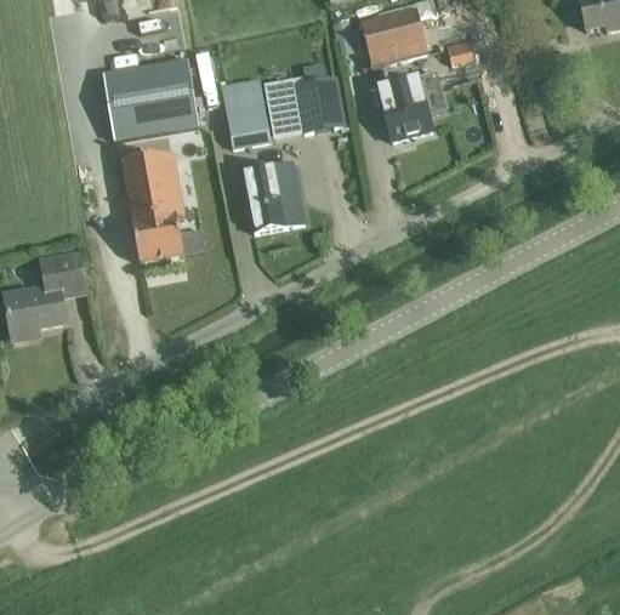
[(575,0),(575,1),(580,1),(585,29),(604,26),(606,30),(619,27),(619,0),(575,0)]
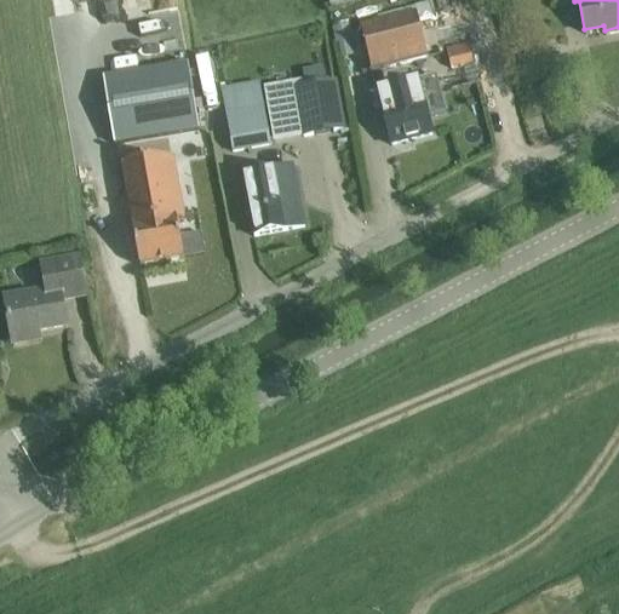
[(359,22),(370,67),(407,58),(411,73),(430,68),(416,7),(359,22)]
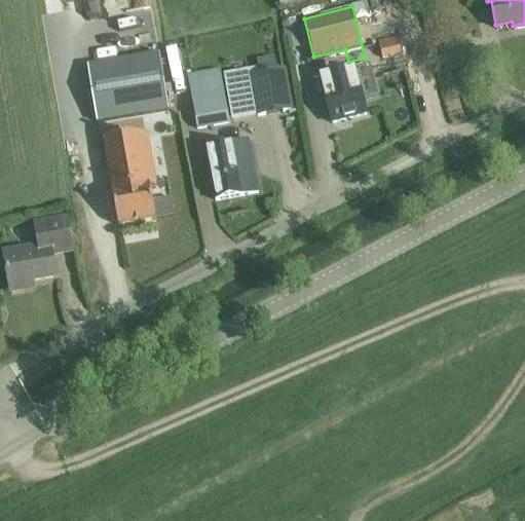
[(295,16),(280,20),(284,34),(286,33),(289,45),(301,43),(295,16)]
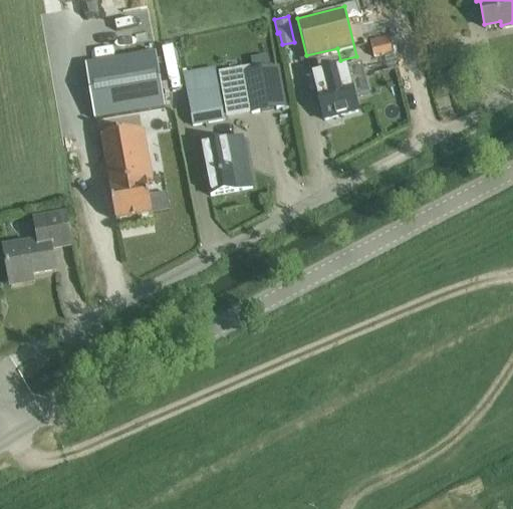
[(392,49),(387,32),(367,37),(372,54),(392,49)]
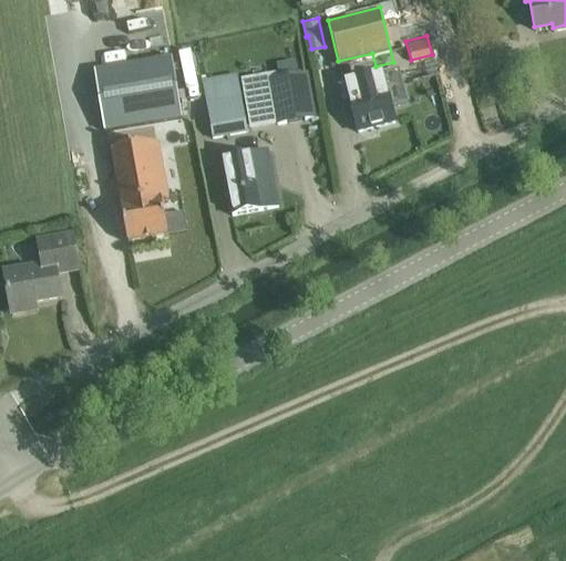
[(278,60),(281,73),(268,76),(277,120),(312,112),(305,69),(294,71),(291,58),(278,60)]
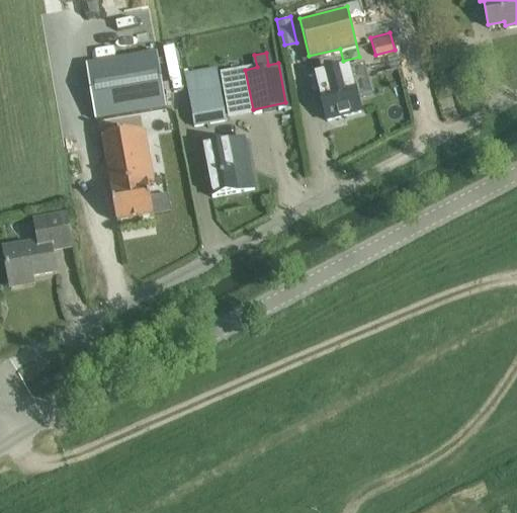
[(91,66),(86,67),(94,116),(164,104),(156,55),(118,61),(106,63),(99,64),(91,66)]
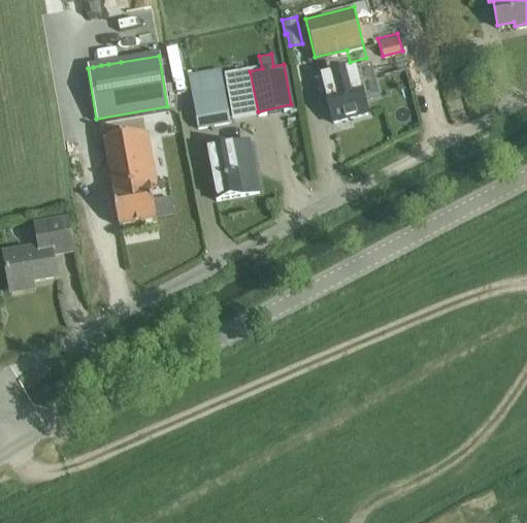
[(220,66),(187,73),(197,125),(230,119),(220,66)]
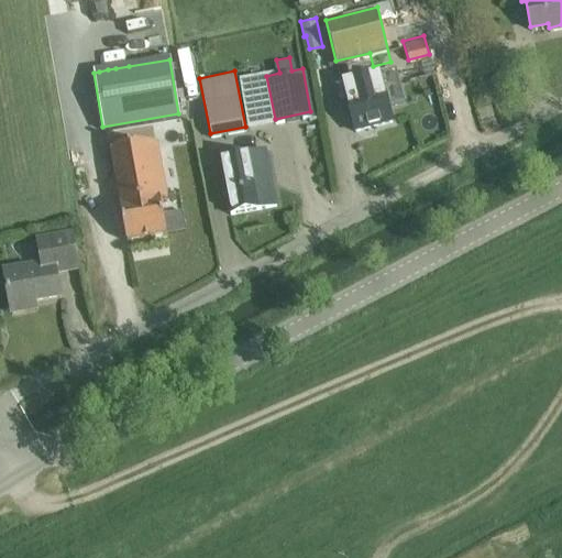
[(356,77),(342,81),(345,95),(349,106),(354,128),(392,118),(387,102),(386,96),(381,76),(379,70),(367,74),(356,77)]
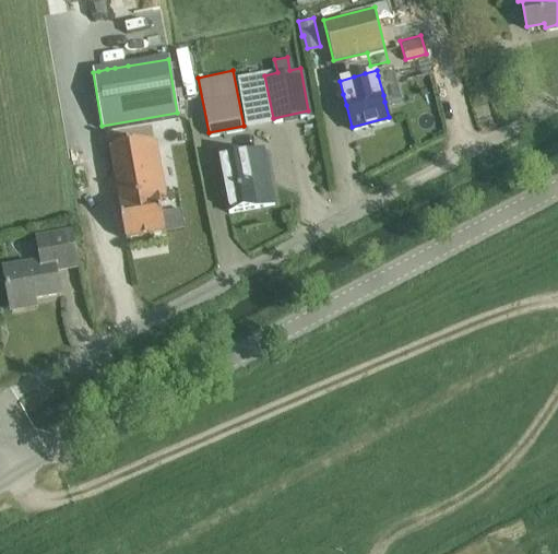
[(109,145),(126,236),(165,228),(158,193),(165,192),(154,137),(109,145)]
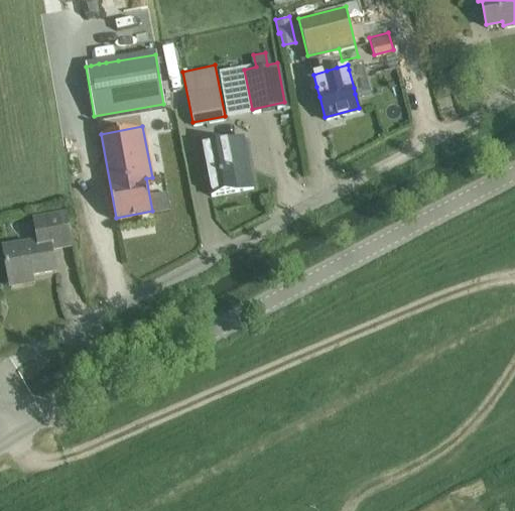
[(211,193),(253,184),(242,132),(201,140),(205,163),(200,163),(203,176),(207,175),(211,193)]
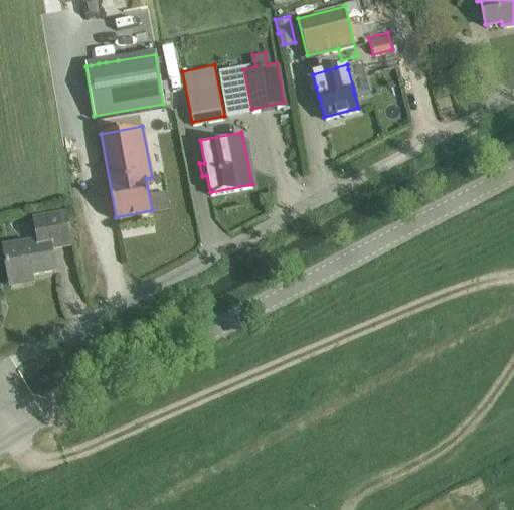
[(70,242),(66,222),(64,209),(34,214),(38,235),(3,241),(8,276),(10,283),(32,279),(31,272),(54,268),(50,246),(70,242)]
